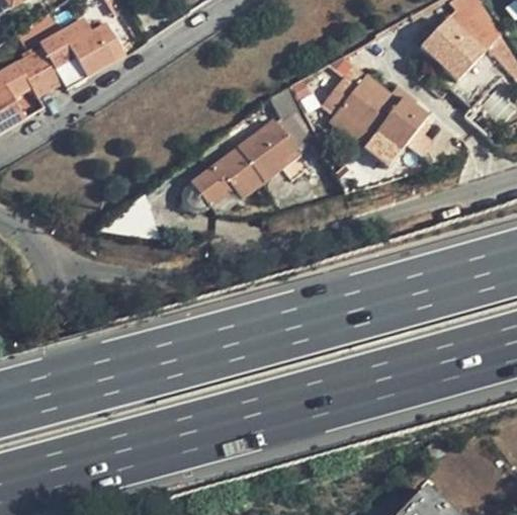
[(4,0),(10,10),(27,0),(4,0)]
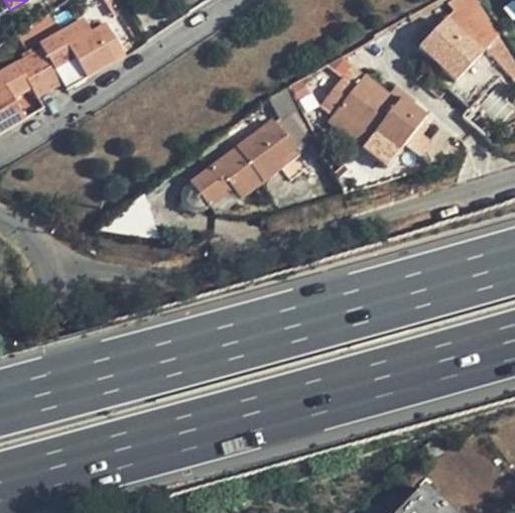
[(417,45),(430,57),(441,69),(455,81),(478,54),(488,44),(499,32),(482,5),(476,0),(452,0),(445,4),(449,10),(417,45)]
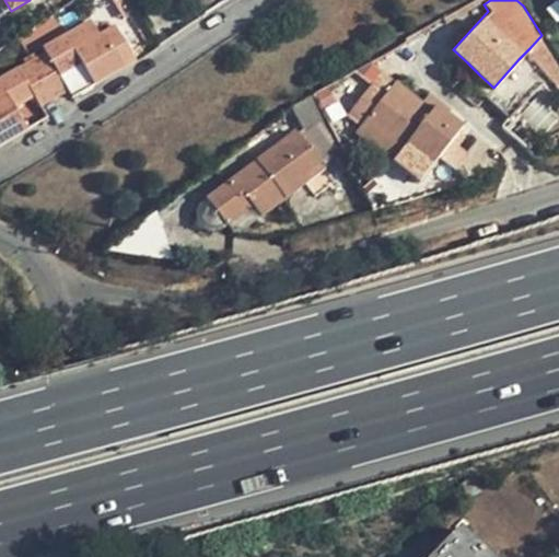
[(125,68),(104,34),(101,36),(92,22),(46,47),(53,59),(63,76),(81,66),(94,88),(125,68)]
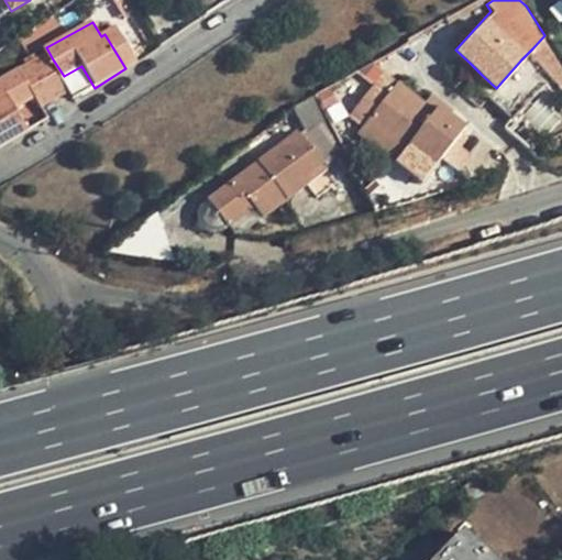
[(117,26),(105,34),(125,68),(138,62),(117,26)]
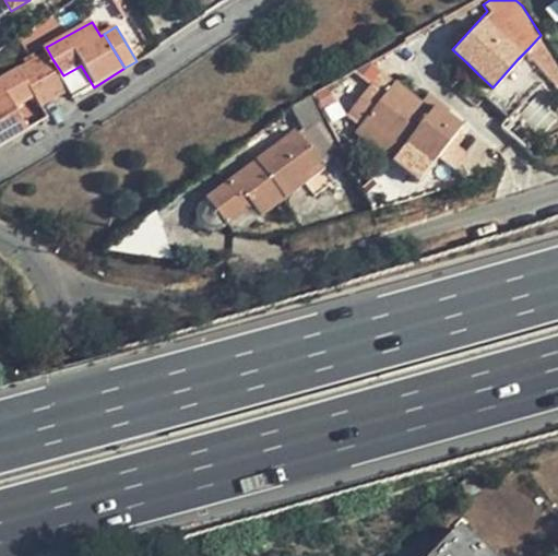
[(557,61),(541,35),(529,48),(551,87),(557,84),(557,61)]
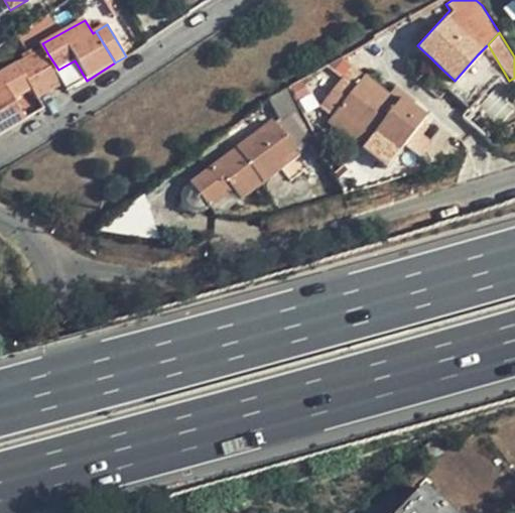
[(48,54),(35,61),(53,92),(67,86),(58,70),(48,54)]
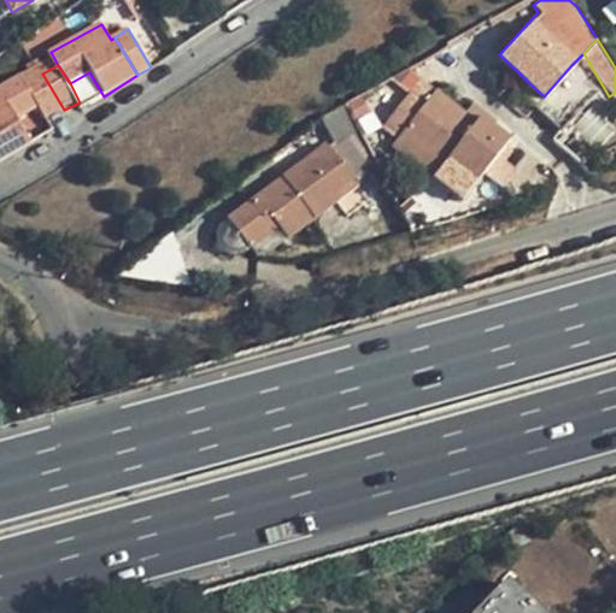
[(528,112),(553,134),(596,89),(572,65),(544,96),(528,112)]
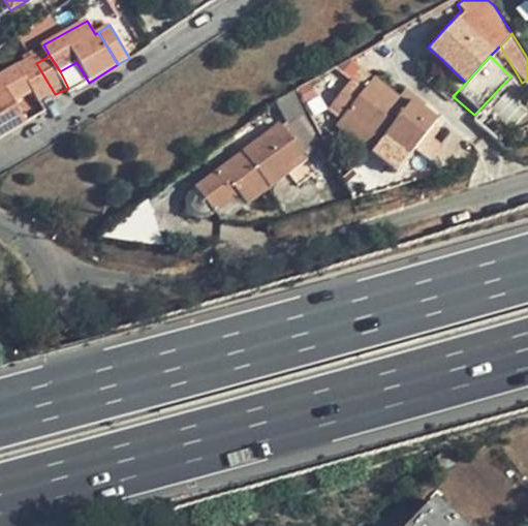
[(447,75),(453,70),(441,59),(436,65),(447,75)]
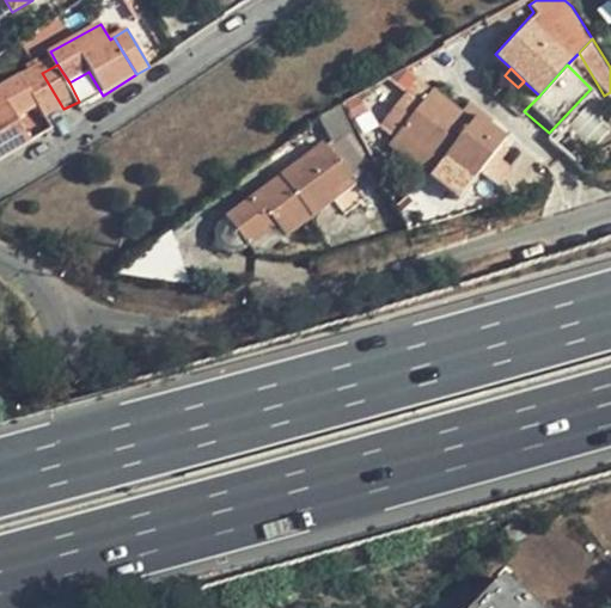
[(63,109),(42,73),(28,83),(38,104),(47,117),(63,109)]
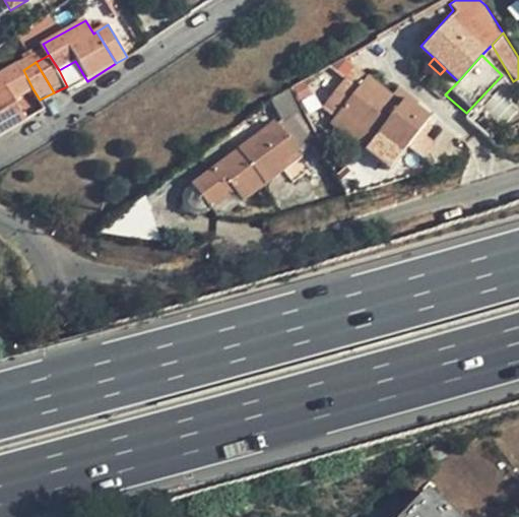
[(0,136),(25,121),(14,100),(33,88),(23,70),(18,64),(0,74),(0,136)]
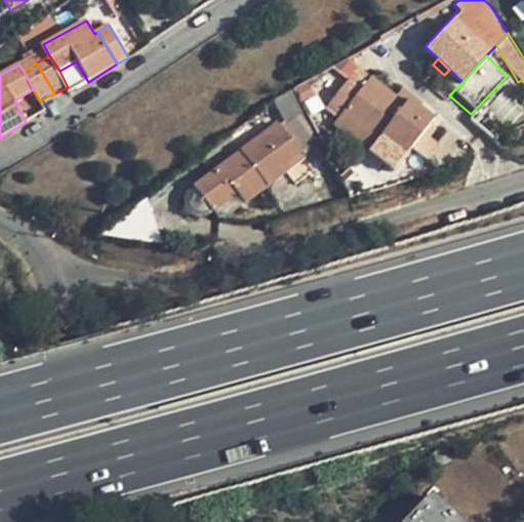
[(405,102),(395,94),(370,74),(361,84),(348,75),(325,104),(337,114),(331,122),(367,148),(380,131),(407,151),(433,117),(408,97),(405,102)]
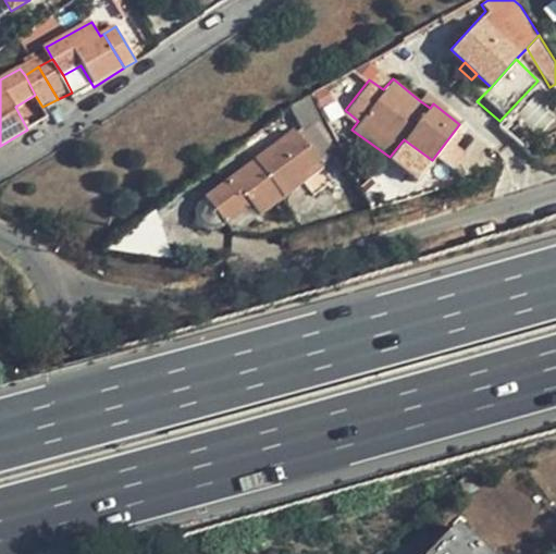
[(322,113),(311,91),(291,103),(288,106),(303,128),(318,117),(322,113)]
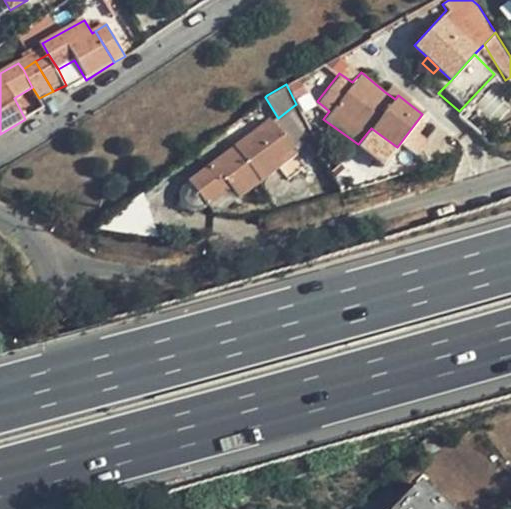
[(392,84),(385,92),(395,99),(398,95),(401,90),(392,84)]
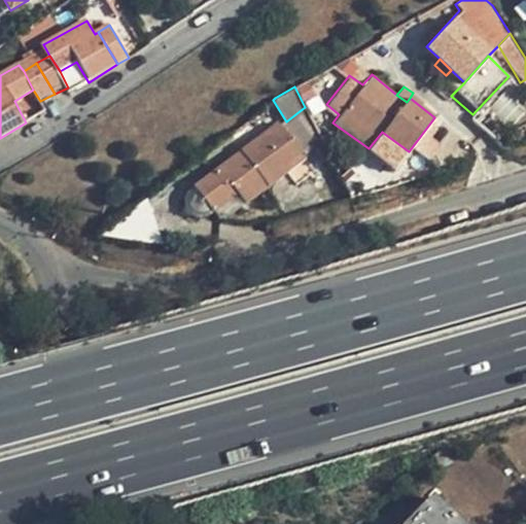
[(286,121),(282,125),(301,149),(319,135),(301,110),(286,121)]
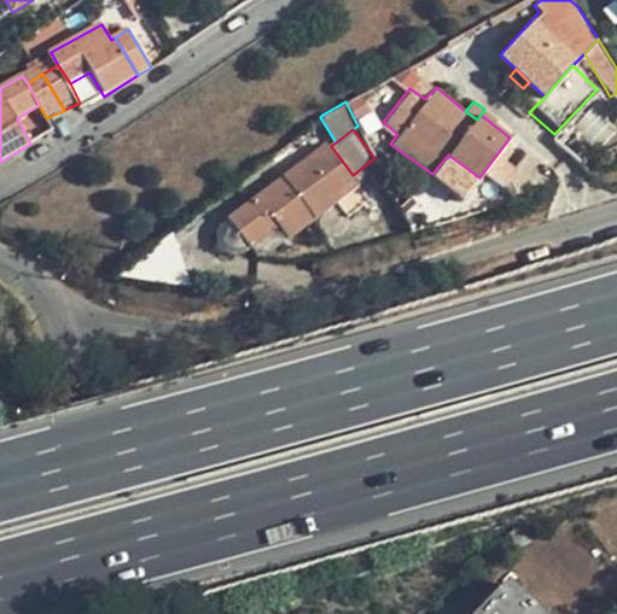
[(353,175),(331,146),(326,140),(281,175),(313,216),(359,182),(353,175)]
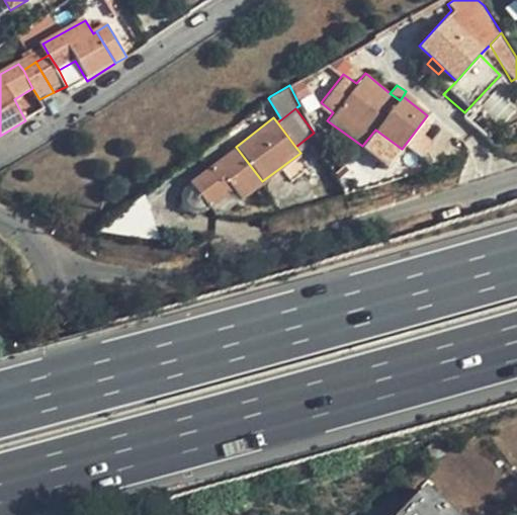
[(262,181),(236,147),(190,182),(209,206),(233,190),(241,198),(262,181)]
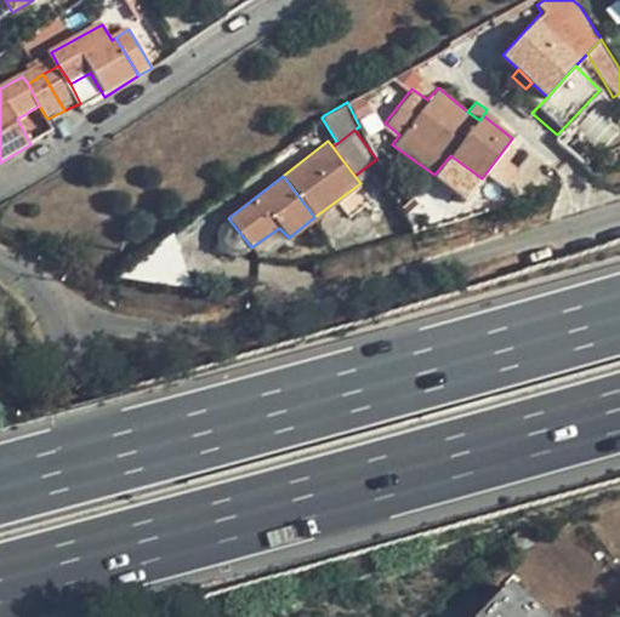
[(532,540),(524,529),(511,535),(517,547),(532,540)]
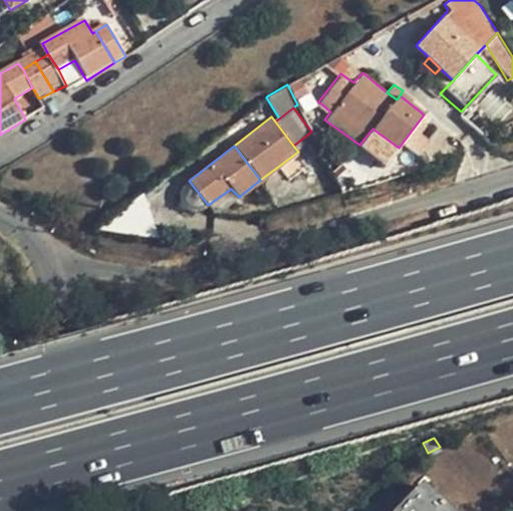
[(450,510),(421,484),(394,510),(450,510)]
